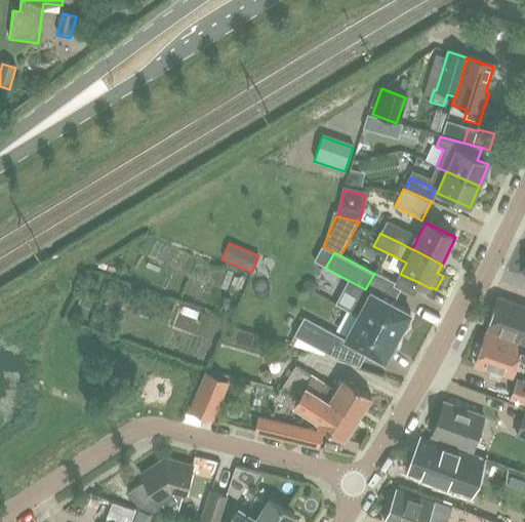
[(231,302),(243,290),(233,278),(220,288),(231,302)]
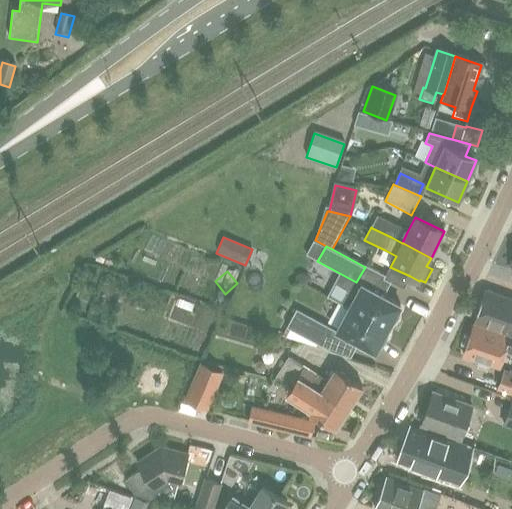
[(349,309),(387,329),(389,326),(392,327),(395,325),(397,322),(399,319),(400,315),(401,311),(398,310),(400,306),(362,285),(349,309)]
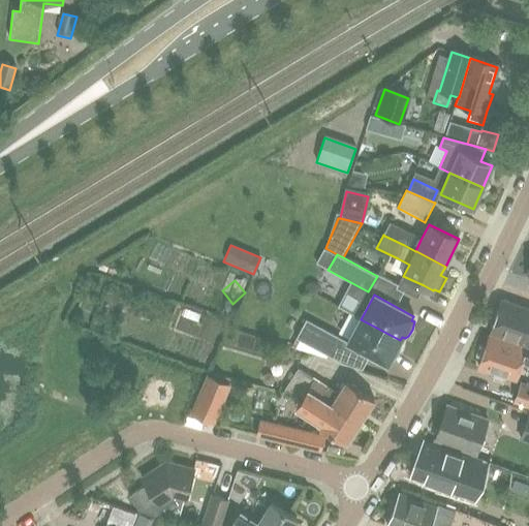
[(528,346),(528,308),(501,300),(490,334),(528,346)]
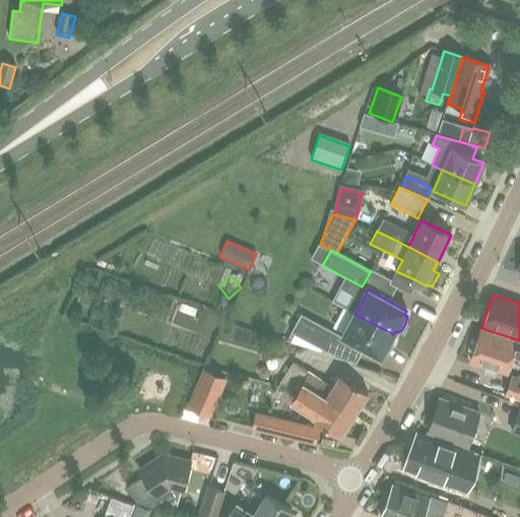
[(301,314),(290,332),(326,351),(336,333),(301,314)]
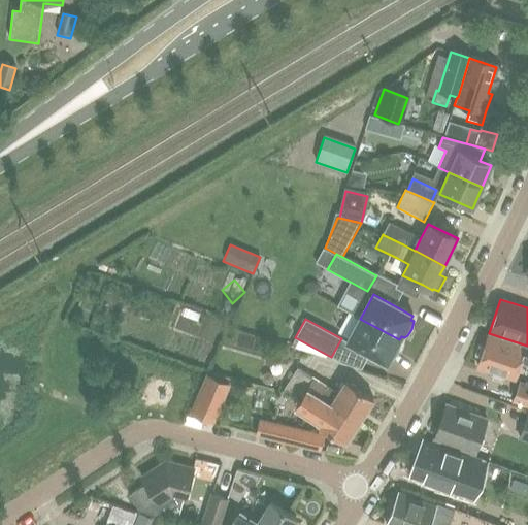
[(347,341),(387,364),(389,360),(391,361),(394,359),(396,356),(398,352),(399,349),(400,345),(397,343),(399,339),(360,319),(347,341)]
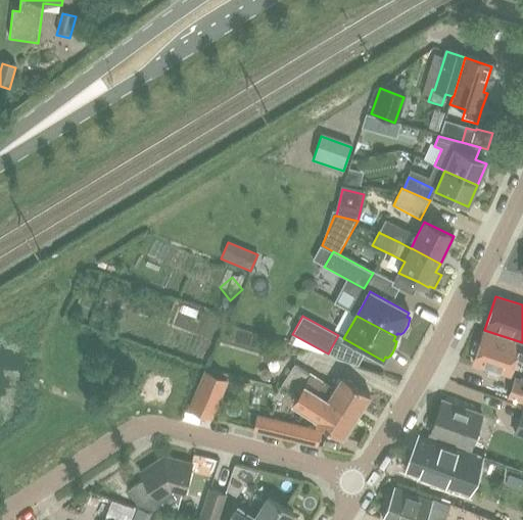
[(522,345),(484,332),(473,364),(511,376),(515,363),(522,366),(522,345)]
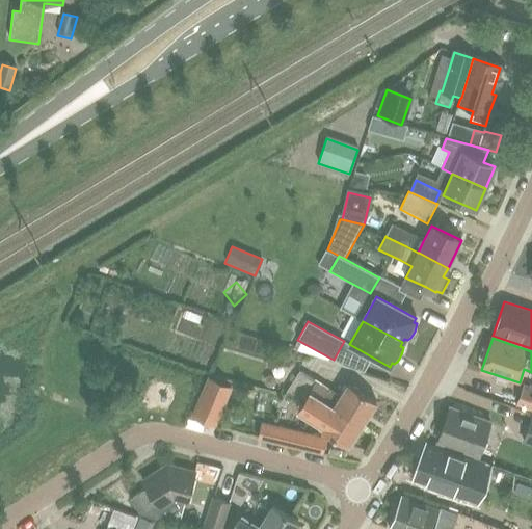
[(334,407),(362,425),(376,402),(348,385),(340,398),(300,372),(285,396),(304,400),(310,392),(324,401),(334,407)]
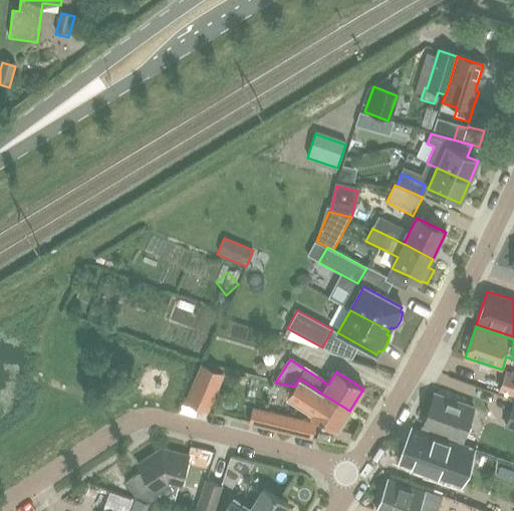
[(203,366),(189,405),(209,412),(224,374),(203,366)]
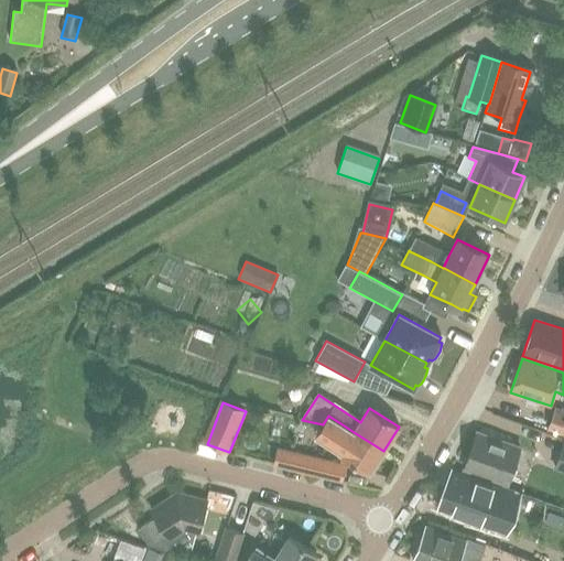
[(323,424),(322,425),(329,430),(323,440),(340,452),(339,455),(368,474),(369,472),(373,475),(381,463),(377,461),(383,451),(354,432),(344,425),(328,416),(323,424)]
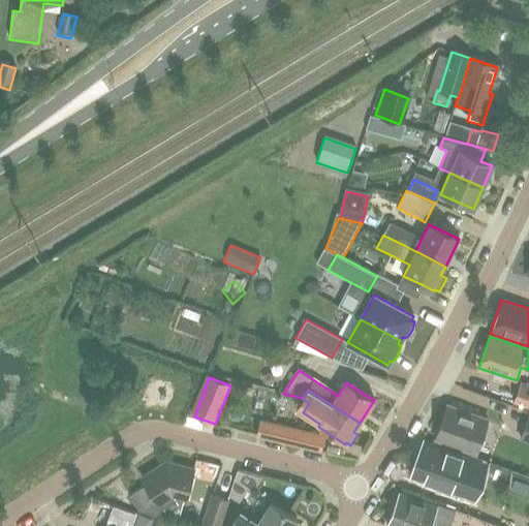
[(475,453),(487,420),(448,407),(437,439),(475,453)]
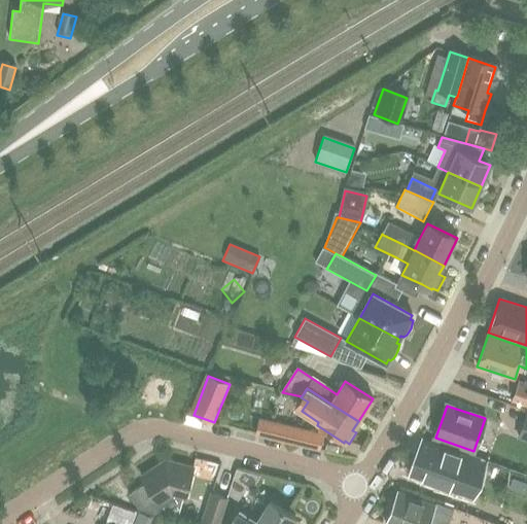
[(274,424),(270,439),(290,444),(294,429),(274,424)]
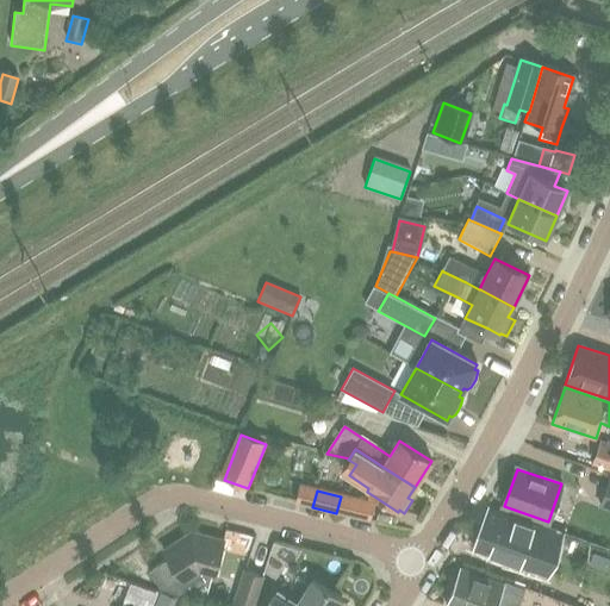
[(520,566),(534,526),(489,510),(474,549),(520,566)]
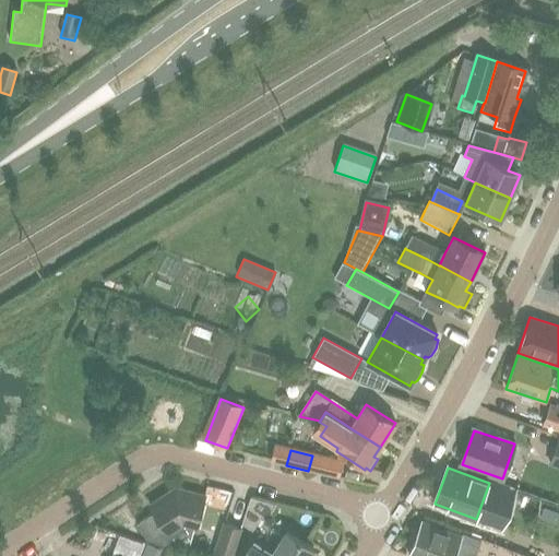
[(195,532),(205,498),(178,491),(149,508),(154,516),(138,525),(149,542),(164,547),(174,541),(170,535),(182,528),(195,532)]
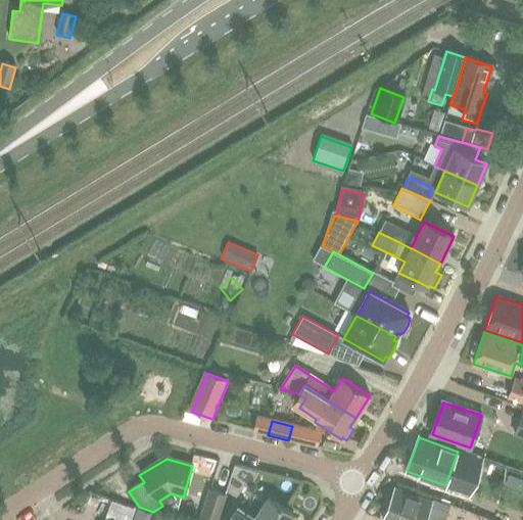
[(226,491),(236,498),(244,484),(245,484),(232,475),(226,491)]
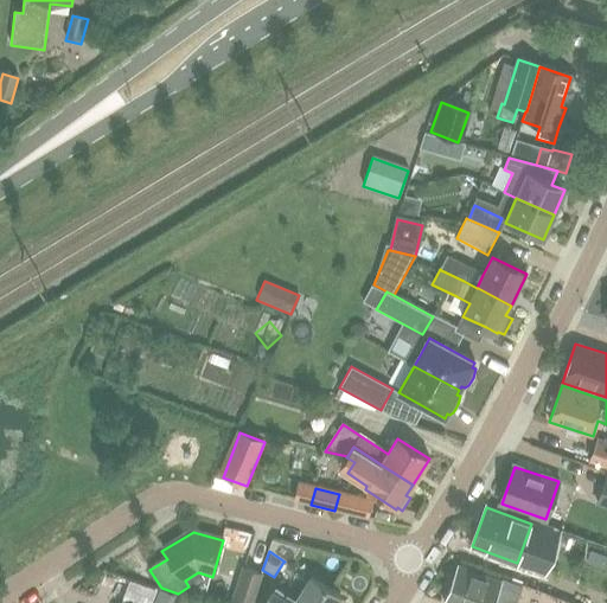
[(494,602),(502,582),(459,566),(446,602),(494,602)]
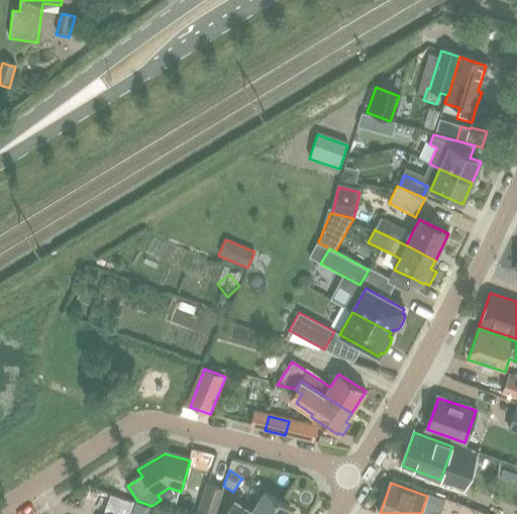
[(214,513),(222,491),(207,486),(197,513),(214,513)]
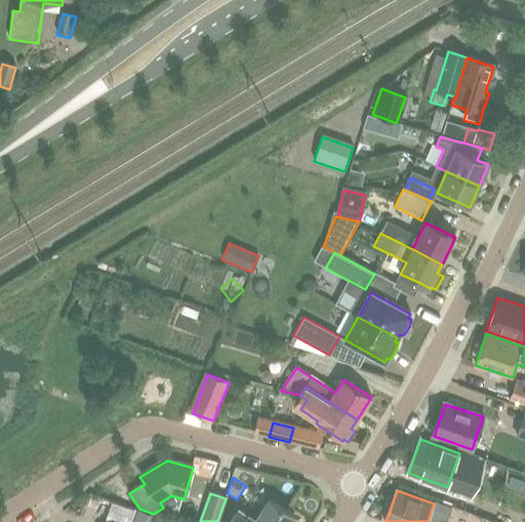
[(112,499),(109,512),(133,518),(136,505),(112,499)]
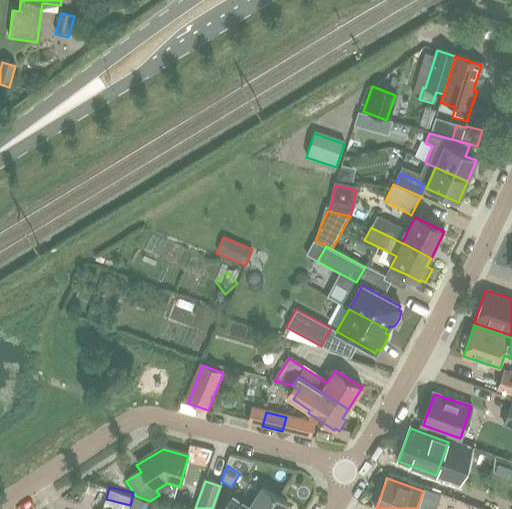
[(250,507),(238,499),(228,493),(218,508),(283,508),(286,504),(263,488),(250,507)]
